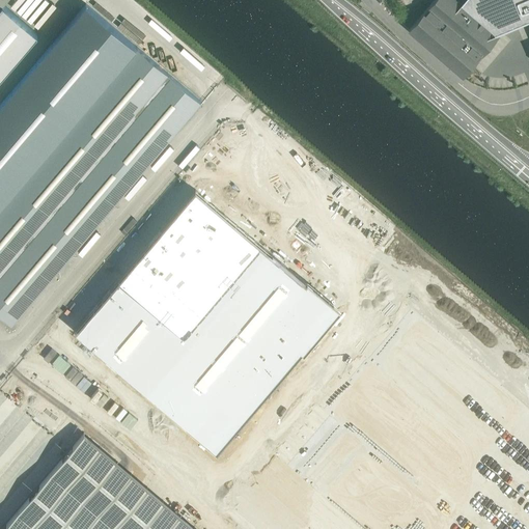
[(0,76),(35,35),(0,4),(3,0),(0,0),(0,76)]
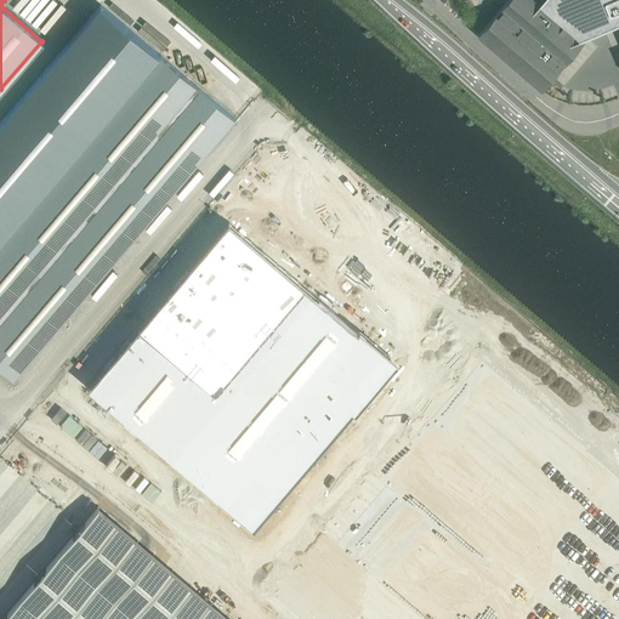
[(507,0),(476,37),(539,91),(580,44),(577,40),(537,5),(531,0),(507,0)]
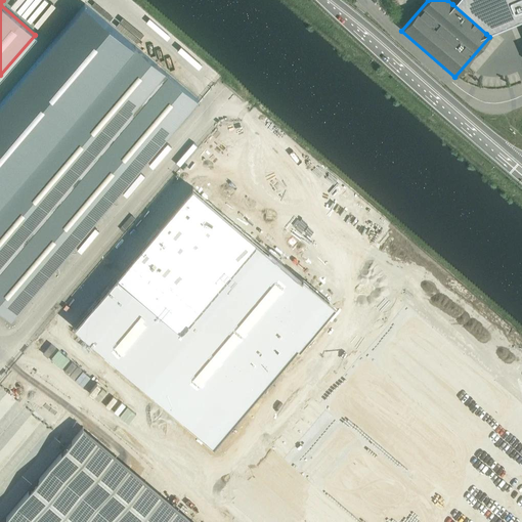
[(521,0),(455,0),(452,4),(486,34),(519,20),(521,28),(521,0)]
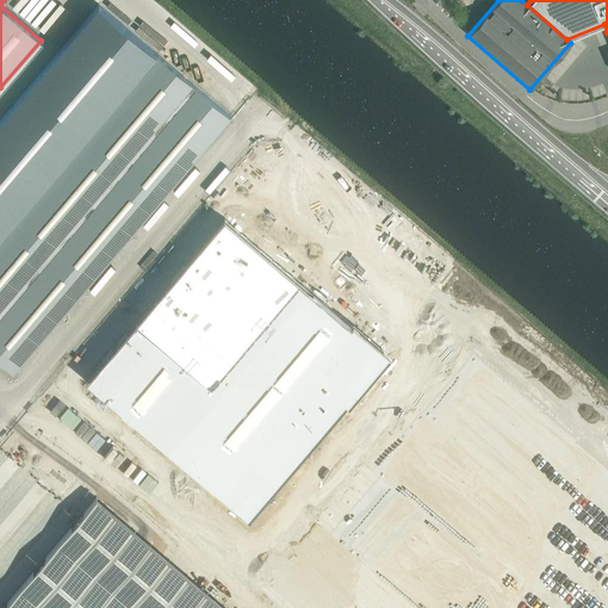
[(97,6),(0,119),(0,364),(11,373),(16,368),(19,364),(59,317),(110,256),(129,235),(228,118),(155,57),(97,6)]
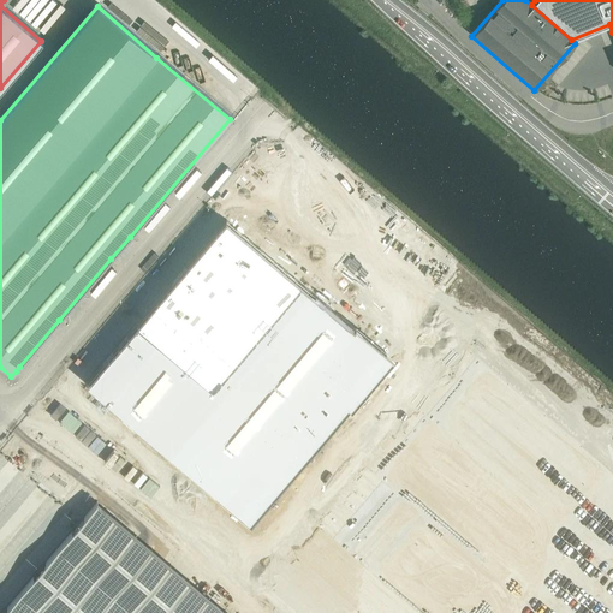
[(227,228),(87,392),(250,531),(390,368),(227,228)]
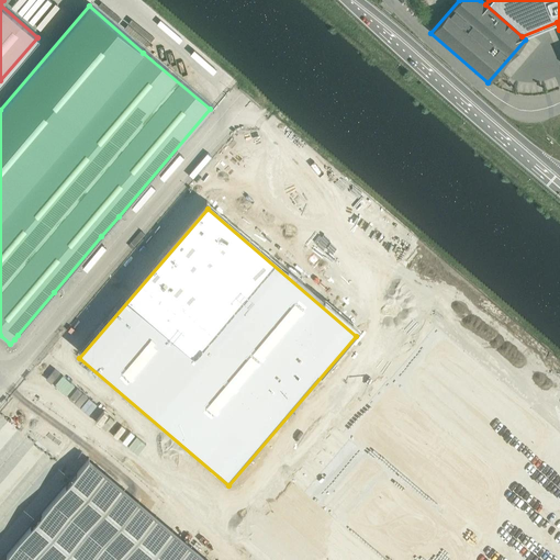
[(0,508),(10,516),(37,483),(11,462),(19,454),(30,461),(48,438),(2,401),(0,403),(0,508)]
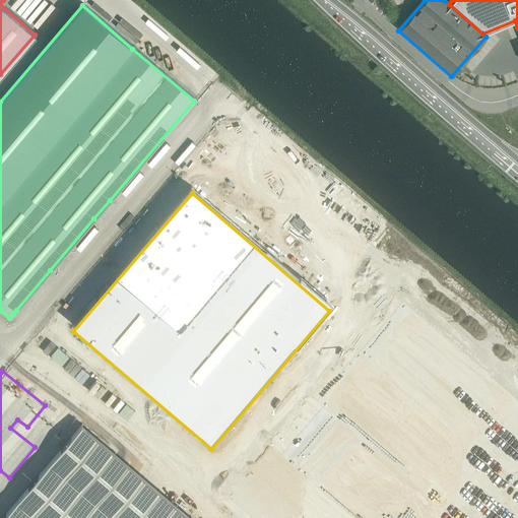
[(186,517),(71,427),(0,516),(0,517),(186,517)]
